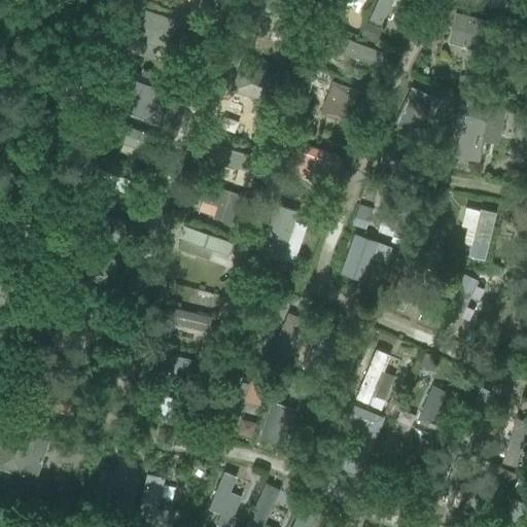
[(255,0),(250,11),(288,31),(303,0),(255,0)]
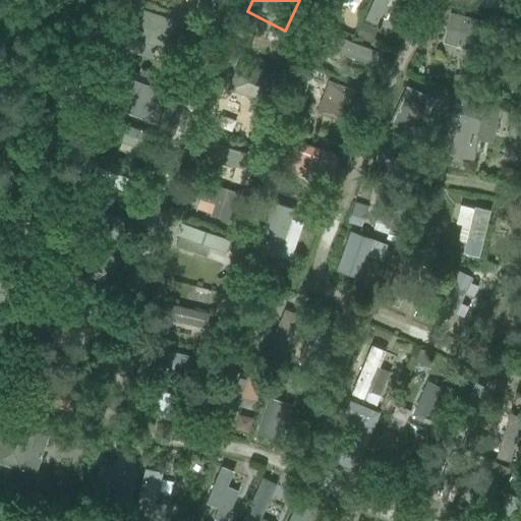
[(130,23),(125,37),(146,44),(167,50),(176,21),(135,7),(130,23)]
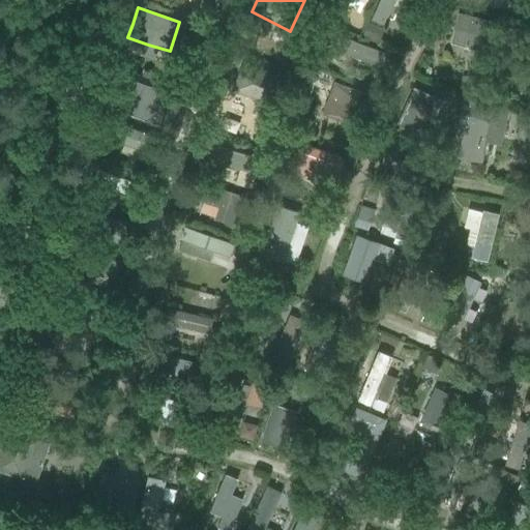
[(450,45),(484,53),(492,23),(458,15),(450,45)]
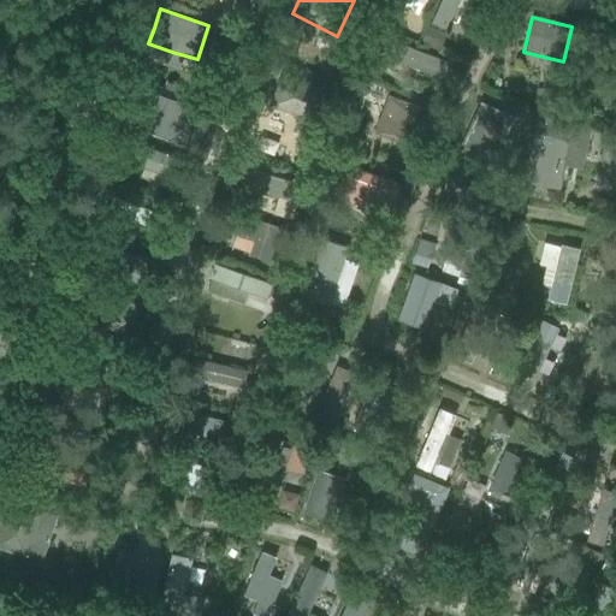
[(608,33),(580,30),(578,63),(605,66),(608,33)]
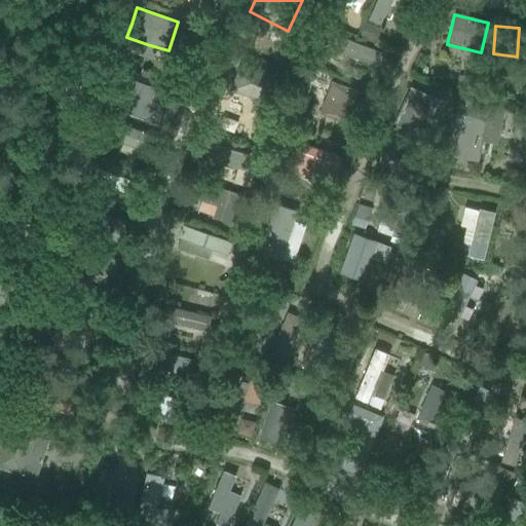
[(240,61),(228,89),(252,101),(248,111),(264,118),(282,78),(240,61)]
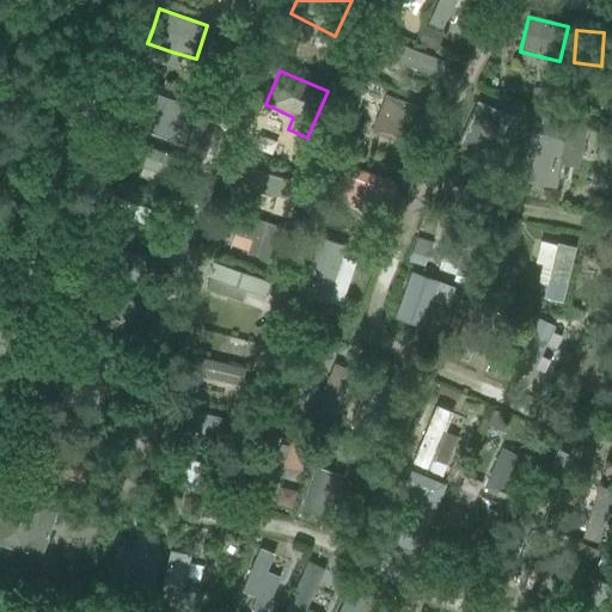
[(373,134),(405,146),(418,108),(386,97),(373,134)]
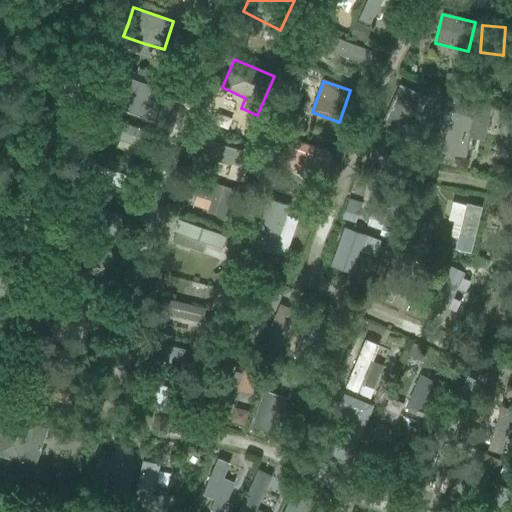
[(136,82),(129,108),(147,114),(155,87),(136,82)]
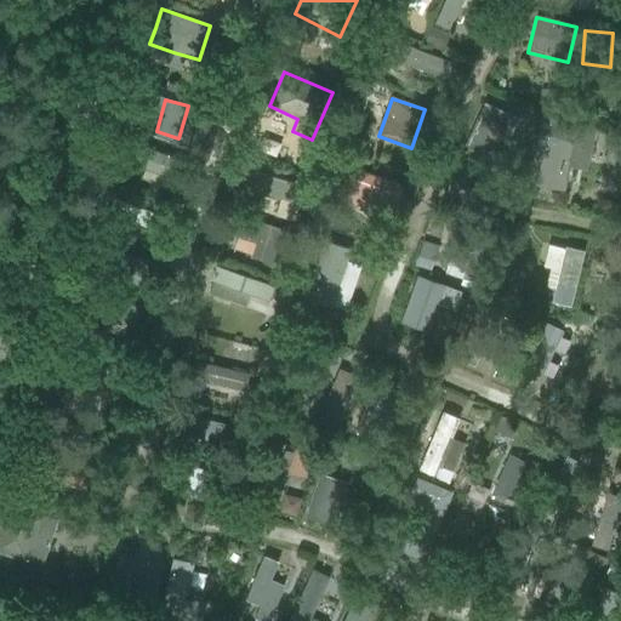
[(518,118),(483,102),(462,147),(497,163),(518,118)]
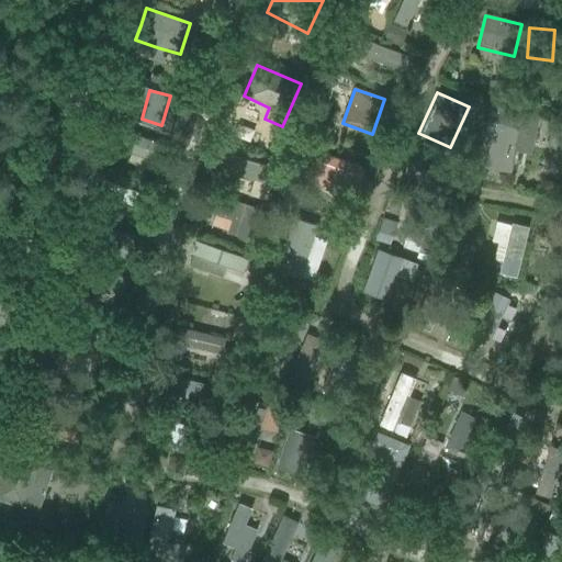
[(491,107),(478,165),(508,171),(514,150),(518,130),(534,133),(537,117),(491,107)]
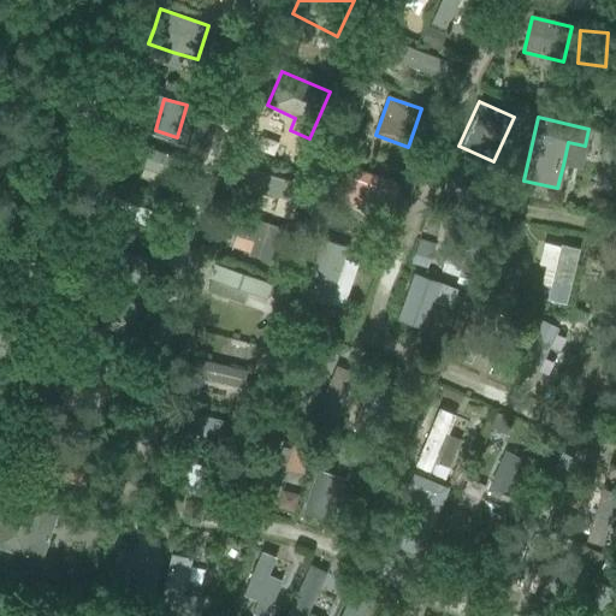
[(615,170),(615,169),(615,132),(598,158),(615,170)]
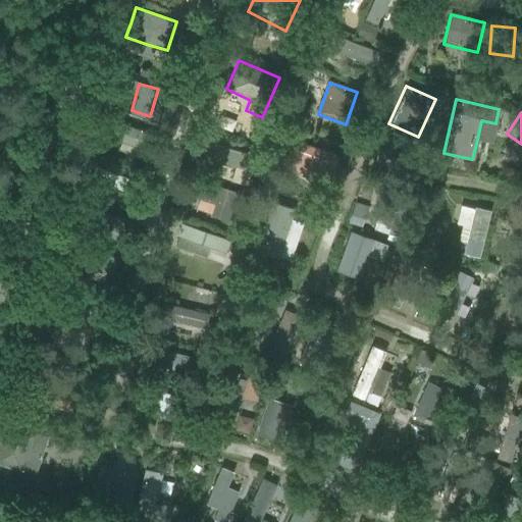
[(252,134),(251,139),(253,143),(258,144),(262,142),(264,137),(261,133),(257,132),(252,134)]
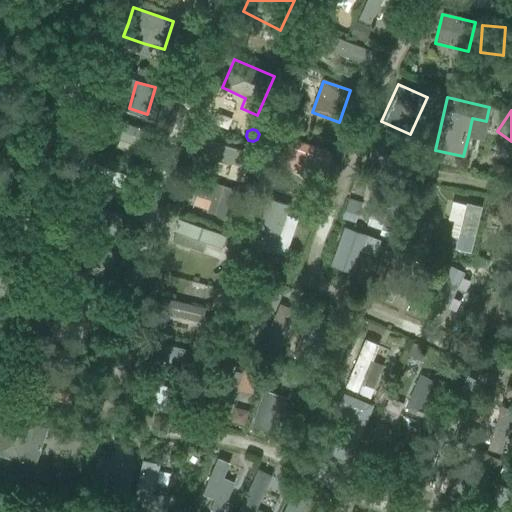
[(263,198),(248,246),(286,258),(298,220),(287,217),(290,207),(263,198)]
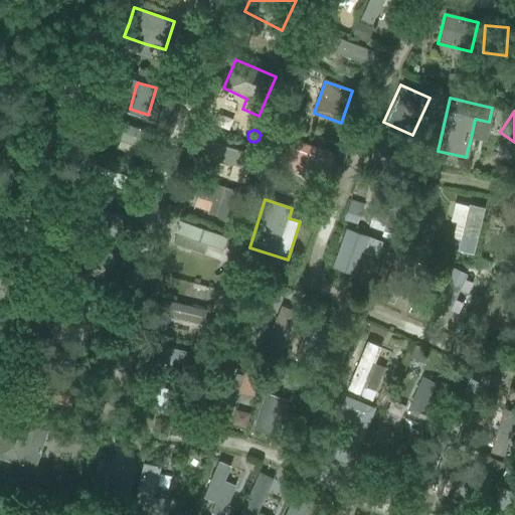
[(34,354),(26,377),(59,388),(62,379),(71,382),(75,368),(34,354)]
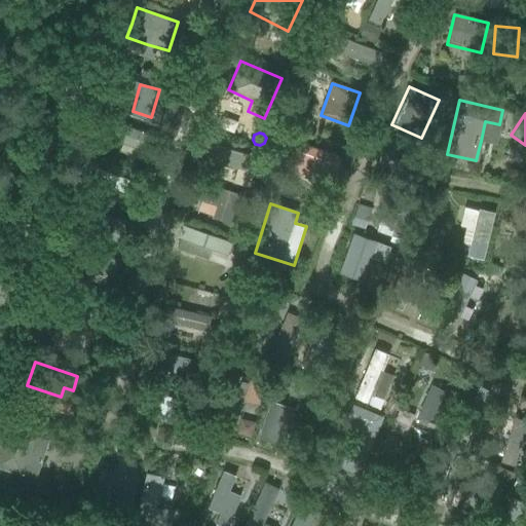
[(140,415),(173,423),(174,416),(187,419),(191,403),(146,391),(140,415)]
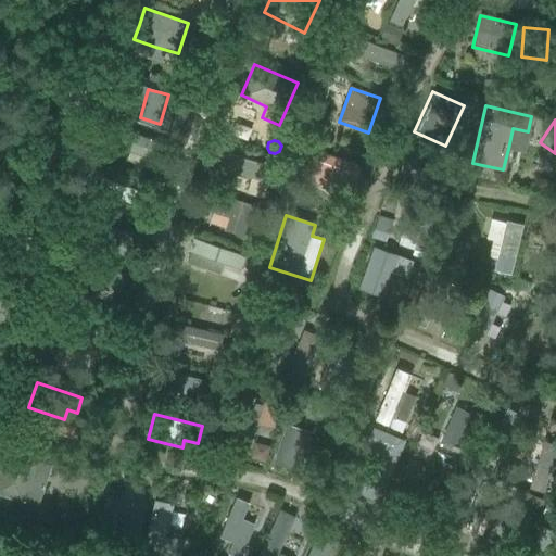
[(0,474),(0,495),(25,504),(38,462),(7,452),(0,474)]
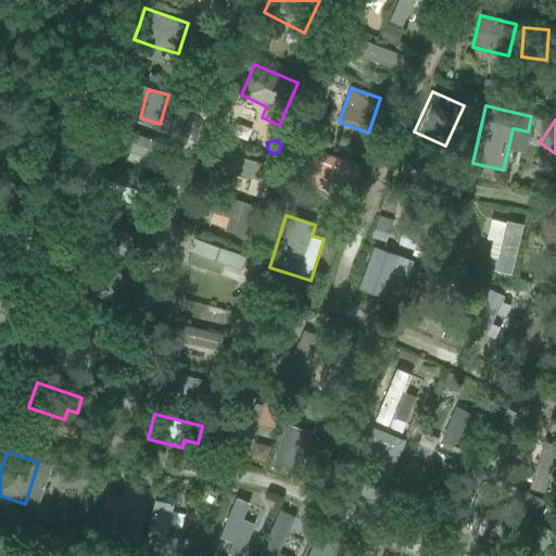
[(238,555),(239,555),(247,555),(251,548),(244,545),(252,526),(241,520),(248,504),(236,498),(219,538),(231,543),(227,554),(231,555),(238,555)]
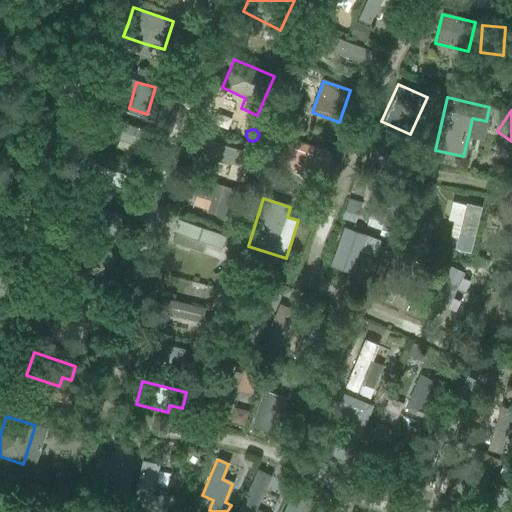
[(158,466),(140,463),(131,509),(145,511),(163,511),(167,499),(152,496),(158,466)]
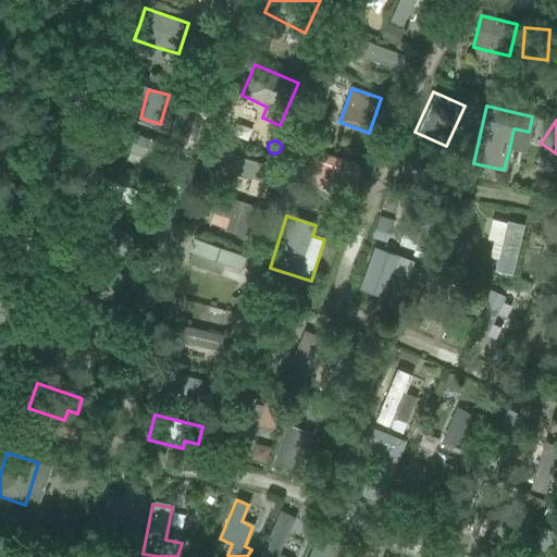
[(520,511),(503,505),(489,541),(506,547),(510,536),(520,540),(525,527),(516,522),(520,511)]
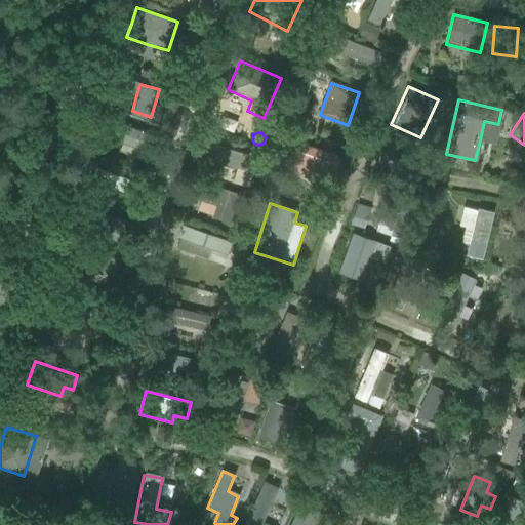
[(127,484),(97,478),(91,508),(128,515),(133,492),(126,490),(127,484)]
